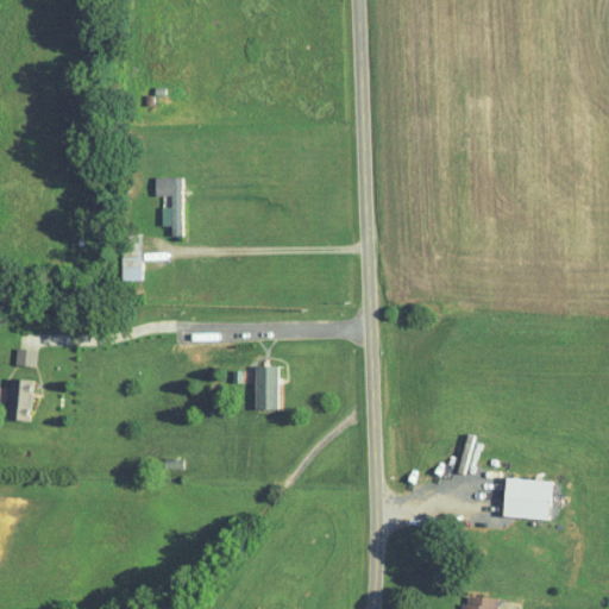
[(182,176),(156,176),(156,194),(162,194),(163,225),(171,225),(173,236),(183,236),(182,176)]
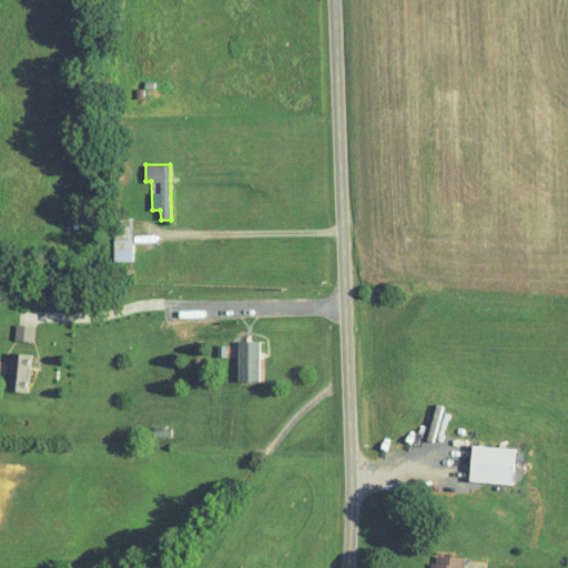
[(16,340),(34,341),(36,324),(16,324),(16,340)]
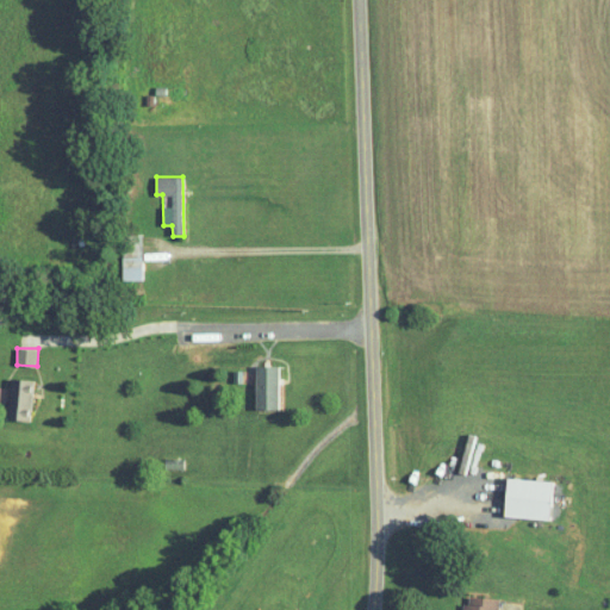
[(257,409),(280,409),(279,365),(257,366),(257,409)]
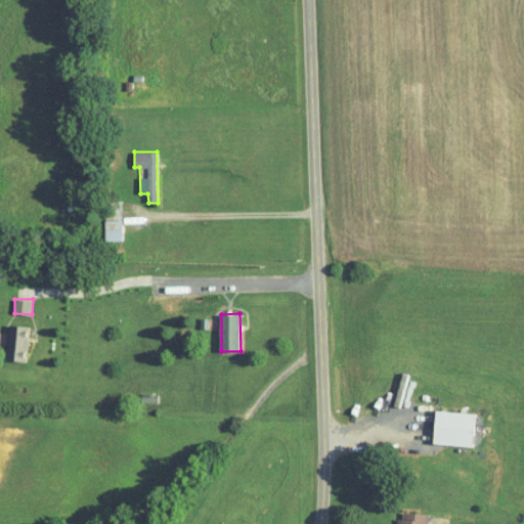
[(29,325),(9,324),(8,360),(28,360),(29,325)]
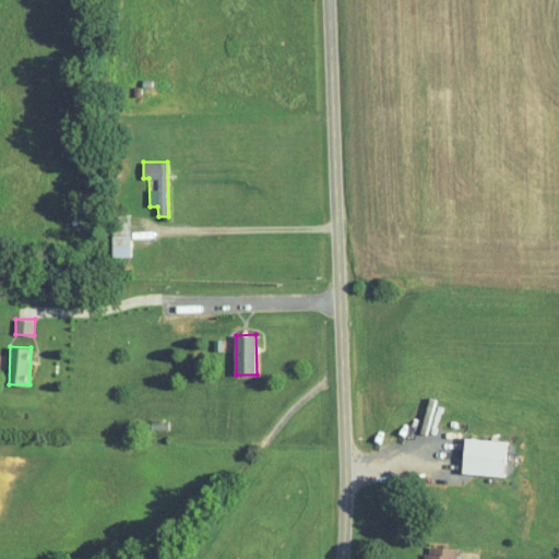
[(506,476),(508,439),(465,438),(464,474),(506,476)]
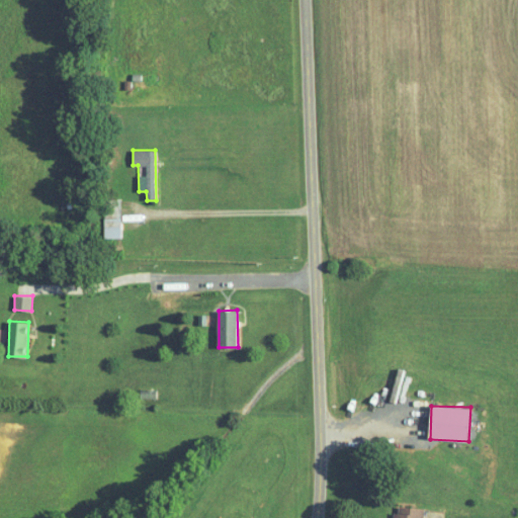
[(424,517),(426,508),(396,505),(395,517),(424,517)]
